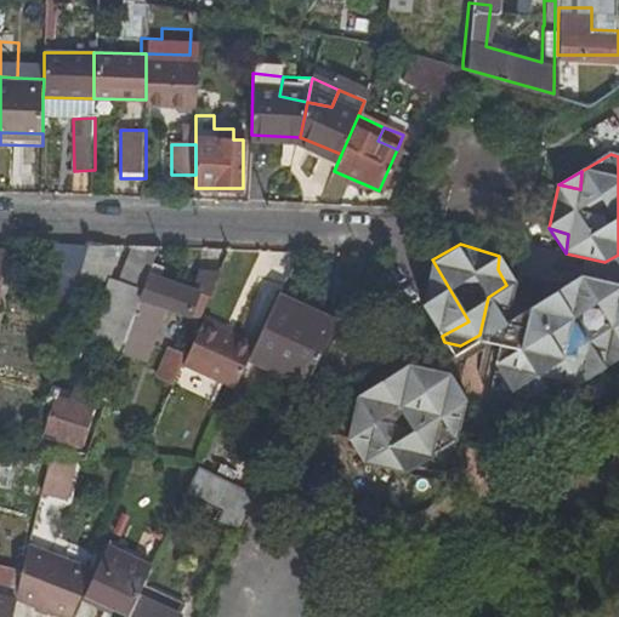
[(148,264),(154,247),(130,247),(119,284),(140,291),(148,264)]
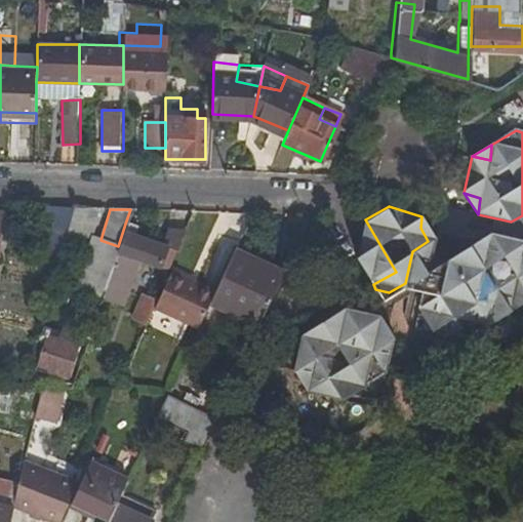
[(98,243),(99,211),(57,210),(56,241),(98,243)]
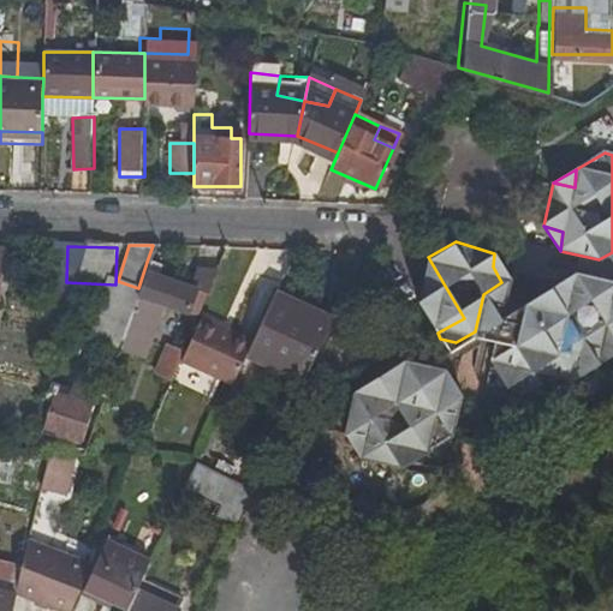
[(464,318),(428,257),(418,299),(438,333),(464,318)]
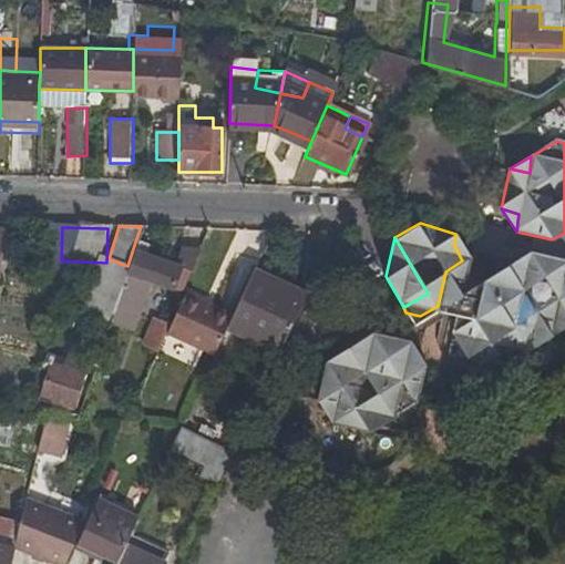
[(135,242),(127,266),(109,321),(129,328),(147,279),(180,293),(199,247),(175,249),(170,265),(141,254),(144,245),(135,242)]
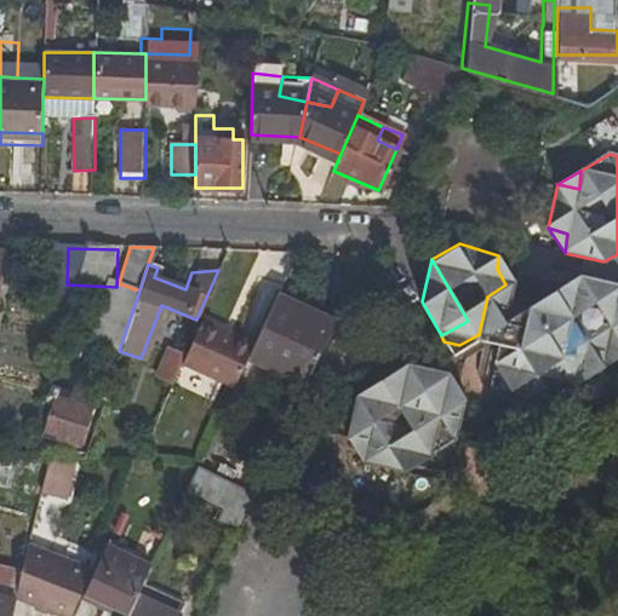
[(515,322),(499,332),(491,358),(514,367),(507,385),(549,396),(573,380),(576,363),(579,361),(598,364),(617,353),(617,301),(616,300),(617,292),(617,282),(599,277),(593,297),(593,299),(585,298),(584,294),(582,292),(577,291),(572,292),(568,297),(565,292),(544,304),(558,324),(550,329),(515,322)]
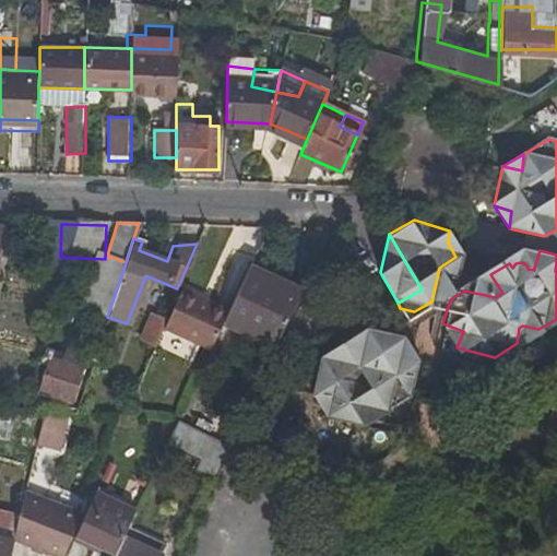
[(276,287),(280,281),(247,265),(245,272),(276,287)]
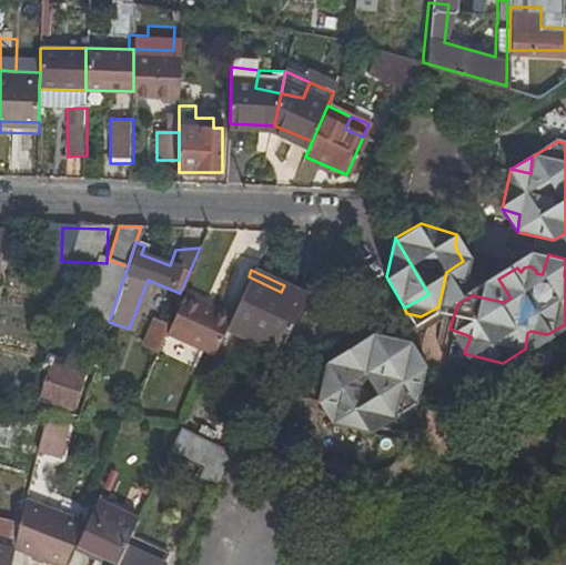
[(281,292),(249,276),(230,318),(224,329),(280,354),(306,295),(284,285),(281,292)]
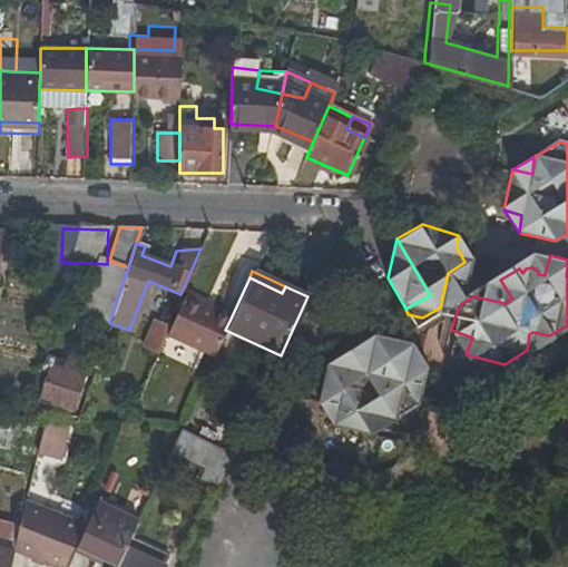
[(166,336),(212,358),(225,330),(231,319),(184,297),(166,336)]
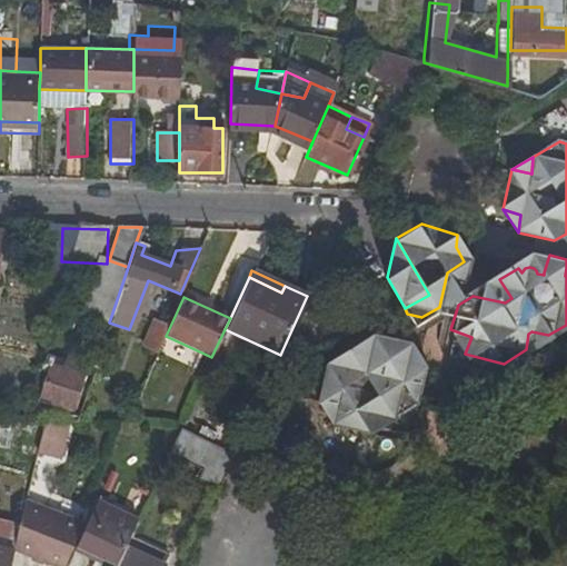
[(157,350),(167,325),(155,319),(143,345),(157,350)]
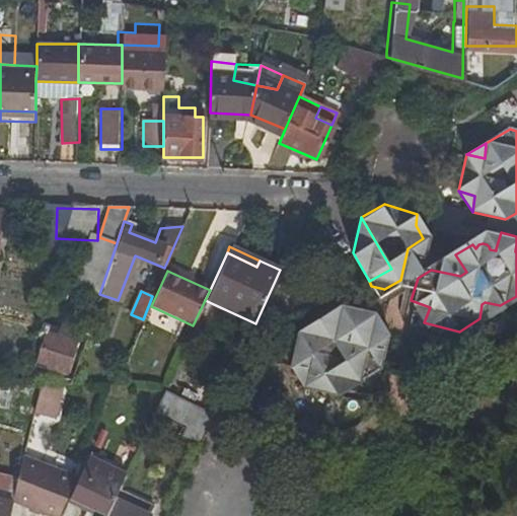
[(430,307),(411,300),(424,322),(430,307)]
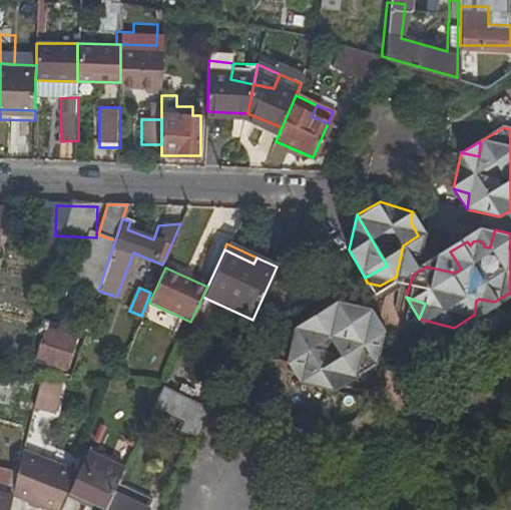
[(476,301),(474,315),(494,302),(479,299),(476,301)]
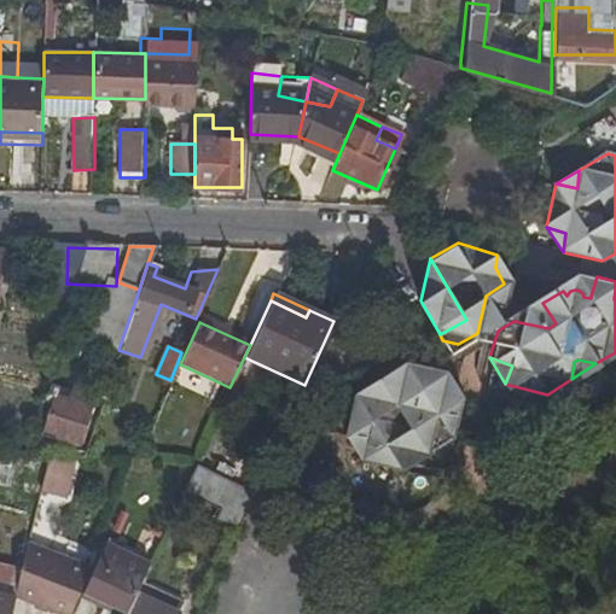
[(393,376),(396,379),(397,376),(407,370),(413,372),(418,375),(420,380),(420,386),(417,390),(414,392),(418,396),(446,379),(459,399),(466,397),(451,370),(412,361),(388,374),(393,376)]
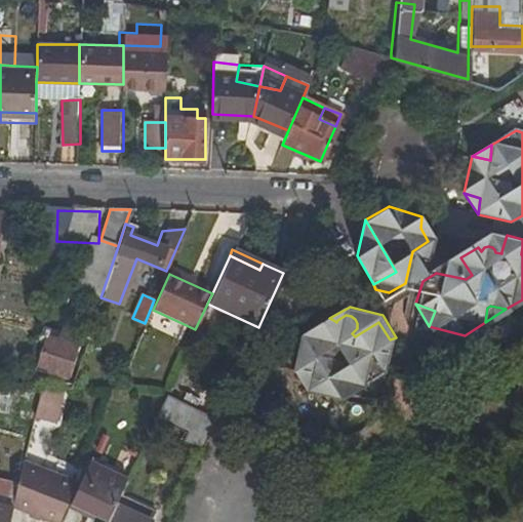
[(333,320),(322,334),(316,335),(314,334),(306,332),(297,366),(310,390),(344,399),(345,388),(355,382),(368,387),(387,374),(396,337),(390,339),(378,322),(355,336),(352,333),(354,331),(357,328),(357,323),(355,319),(351,316),(346,315),(337,320),(336,322),(333,320)]
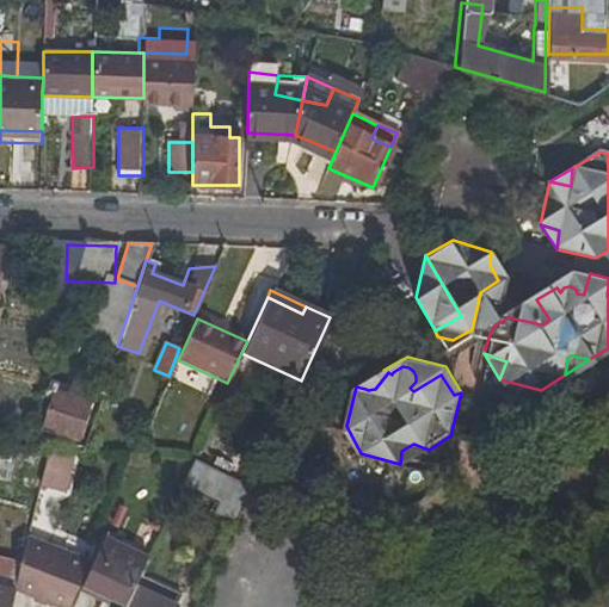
[(365,389),(368,390),(375,389),(388,372),(383,370),(356,386),(365,389)]
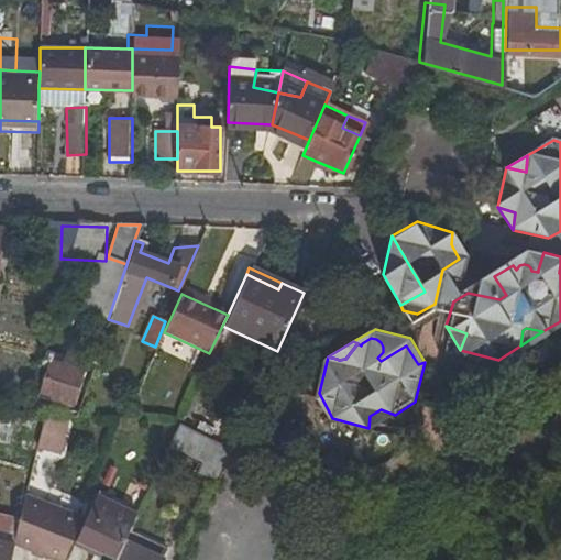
[(80,371),(48,362),(39,395),(70,404),(80,371)]
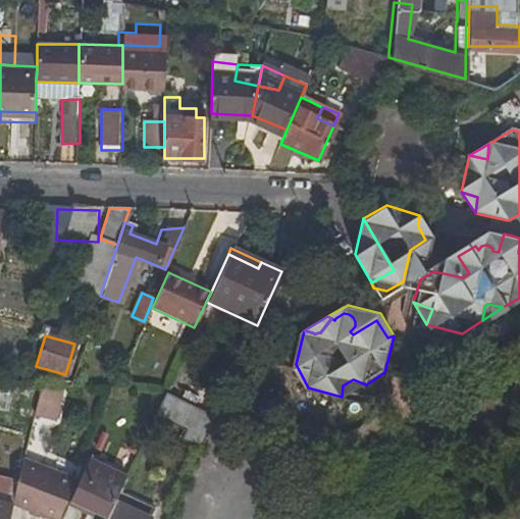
[(343,385),(342,397),(366,384),(353,379),(343,385)]
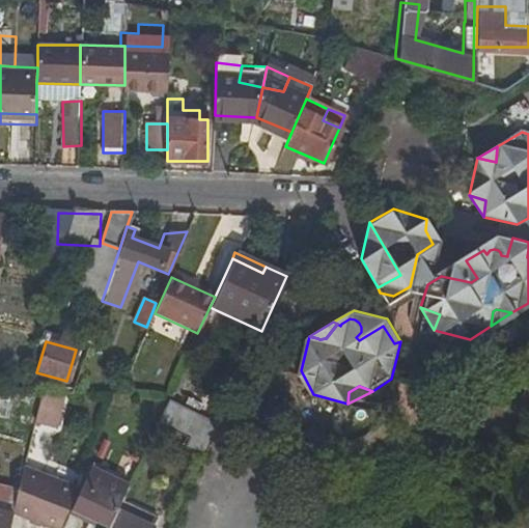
[(228,400),(168,396),(163,409),(194,423),(189,434),(209,443),(228,400)]
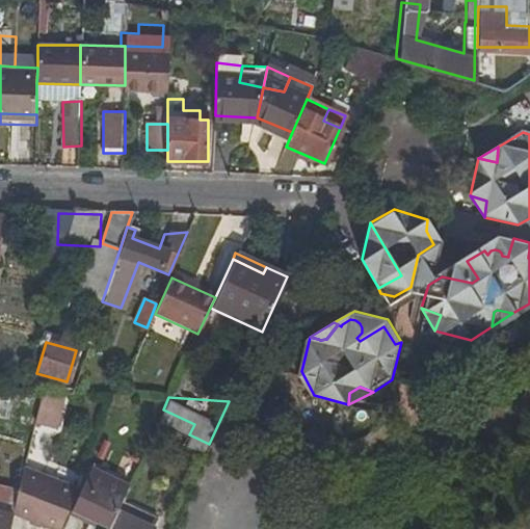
[(16,509),(63,521),(82,479),(26,466),(16,509)]
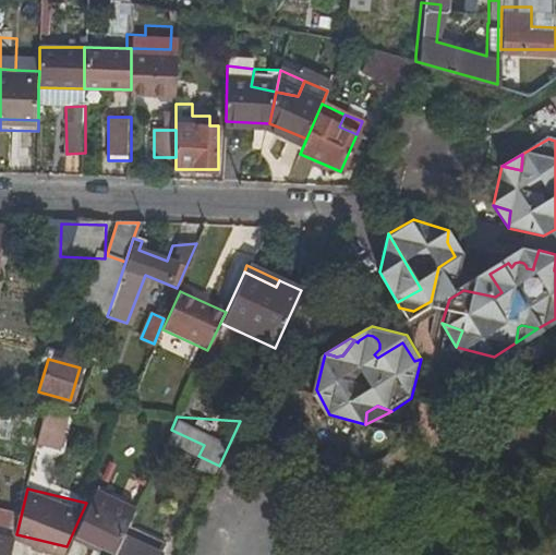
[(129,521),(135,506),(98,489),(76,535),(97,545),(99,540),(116,547),(123,532),(129,521)]
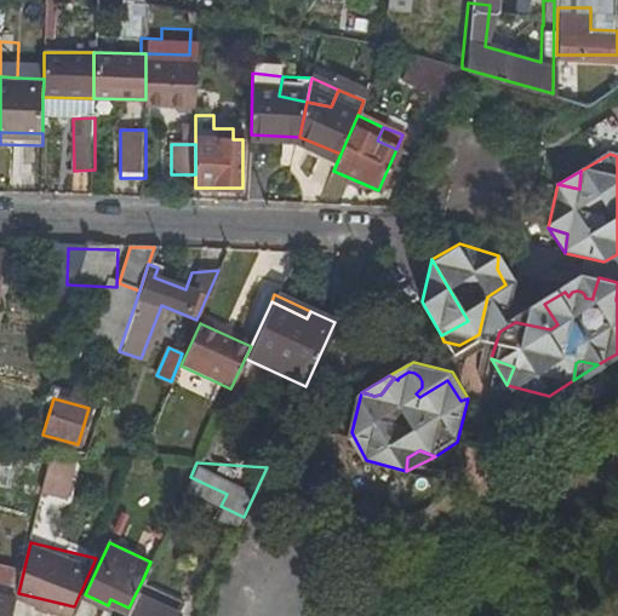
[(137,591),(178,609),(183,598),(143,579),(137,591)]
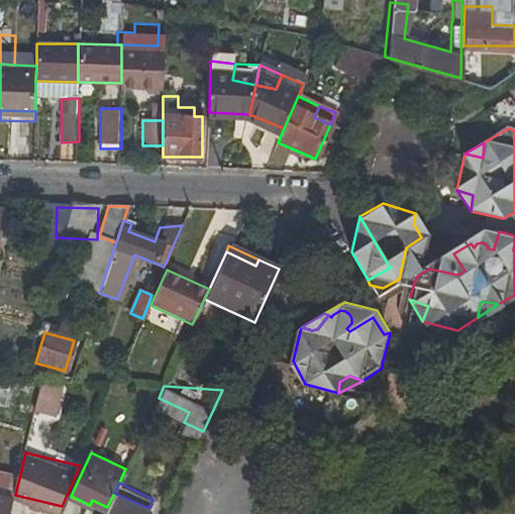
[(10,513),(15,495),(0,491),(0,513),(10,513)]
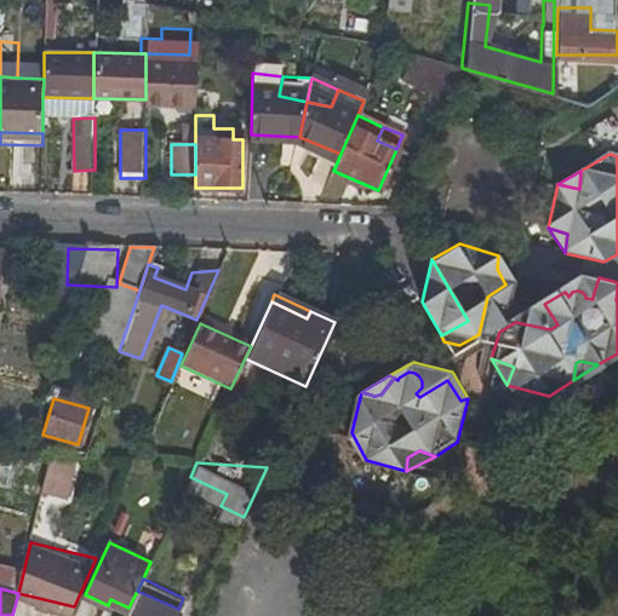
[(178,609),(137,591),(129,608),(125,615),(177,615),(179,610),(178,609)]
